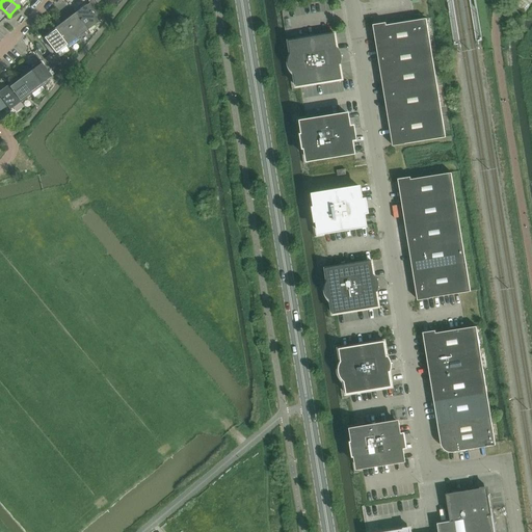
[(531,0),(511,0),(512,1),(512,2),(525,12),(531,2),(531,0)]
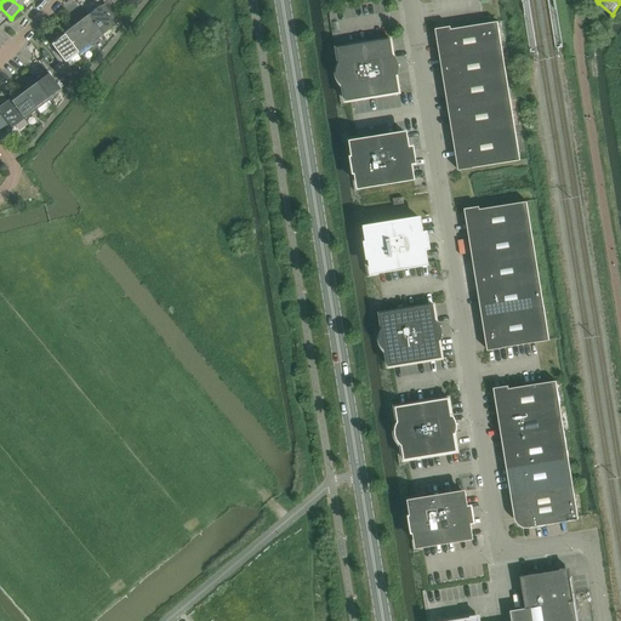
[(89,15),(102,34),(115,24),(101,6),(89,15)]
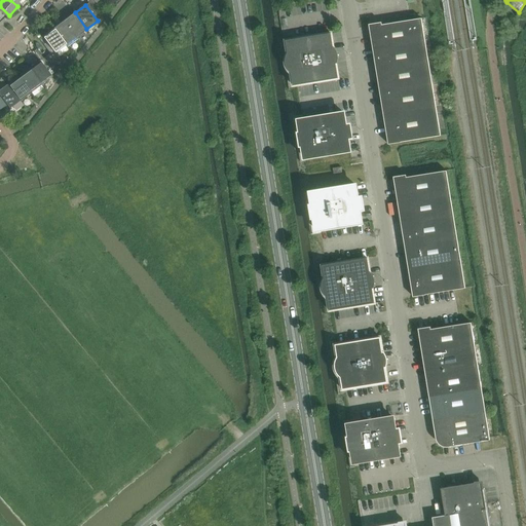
[(75,12),(64,21),(76,37),(86,29),(75,12)]
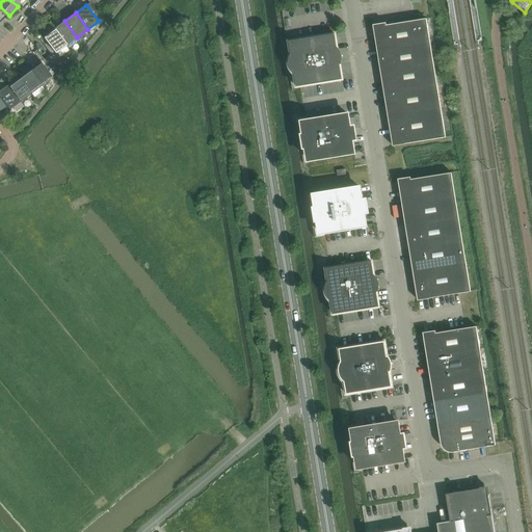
[(377,50),(430,42),(427,19),(387,25),(386,25),(387,36),(375,37),(377,50)]
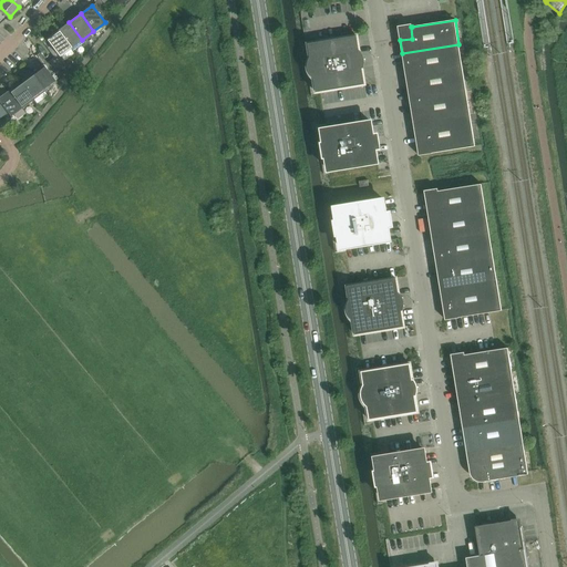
[(69,22),(59,31),(71,49),(82,40),(69,22)]
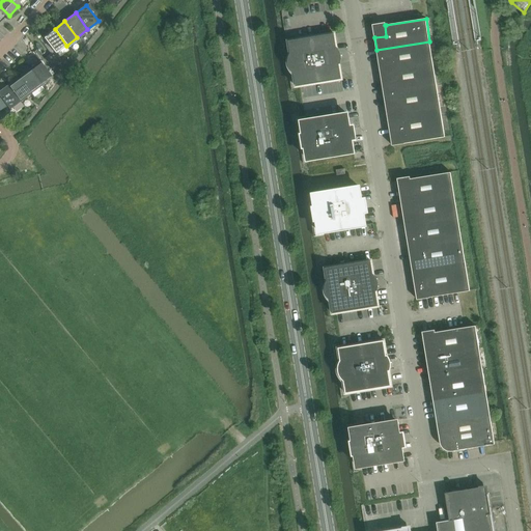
[(56,54),(66,46),(55,29),(44,37),(54,52),(56,54)]
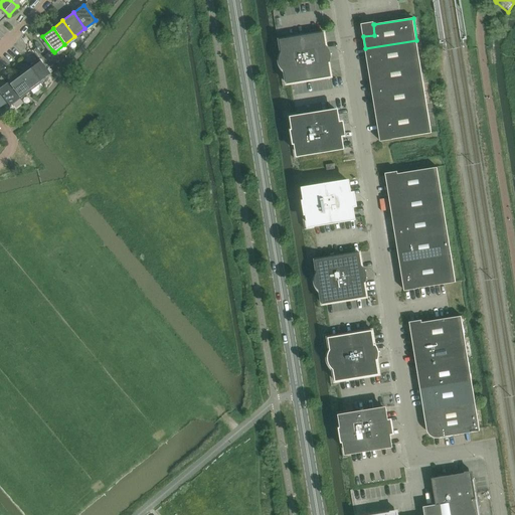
[(325,33),(281,40),(288,83),(332,77),(329,61),(326,59),(325,59),(325,56),(332,55),(332,53),(325,55),(324,51),(325,51),(327,48),(325,33)]
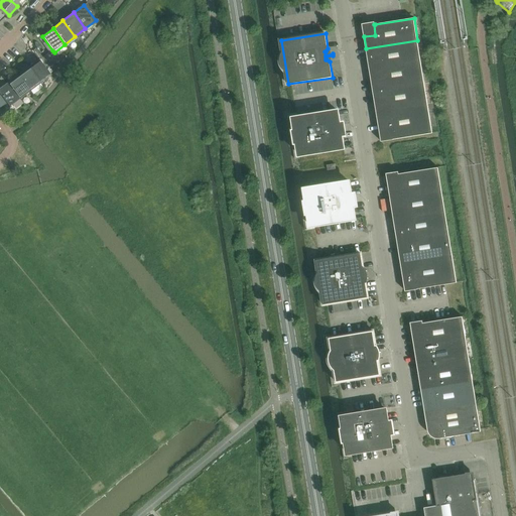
[(417,40),(366,48),(368,60),(379,58),(381,69),(421,61),(417,40)]
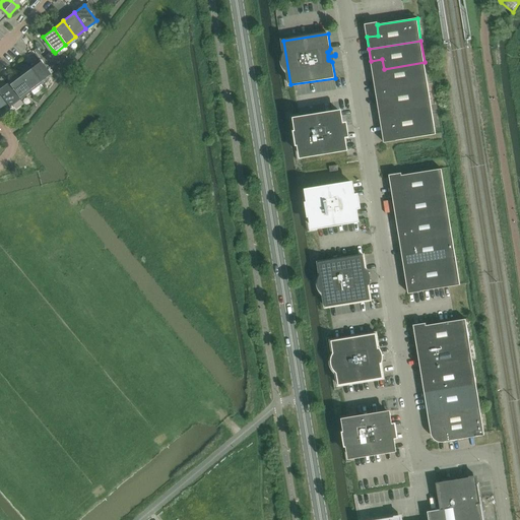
[(28,67),(41,84),(51,76),(55,73),(47,63),(44,66),(42,63),(40,61),(40,60),(28,67)]
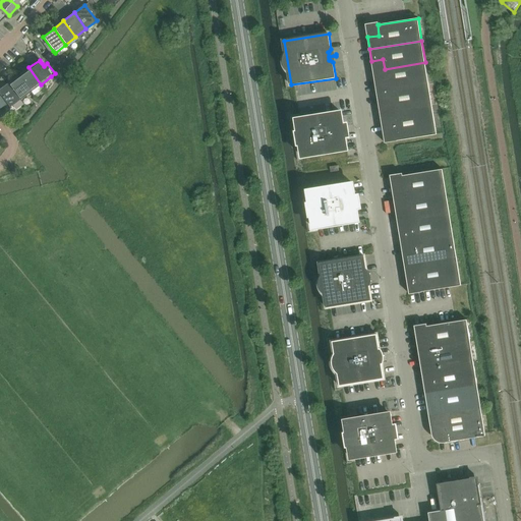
[(50,61),(47,63),(55,73),(58,71),(50,61)]
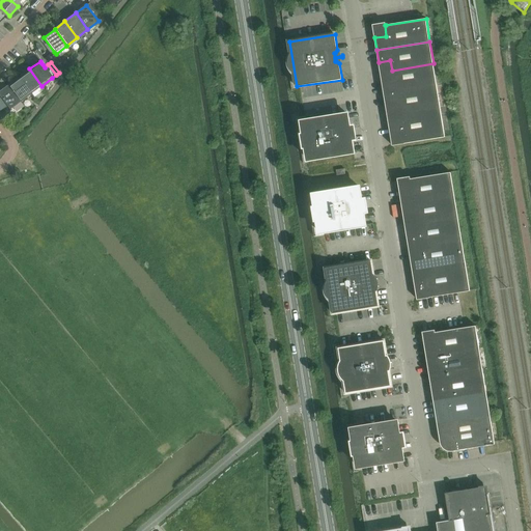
[(434,63),(392,71),(393,80),(382,82),(384,94),(437,85),(434,63)]
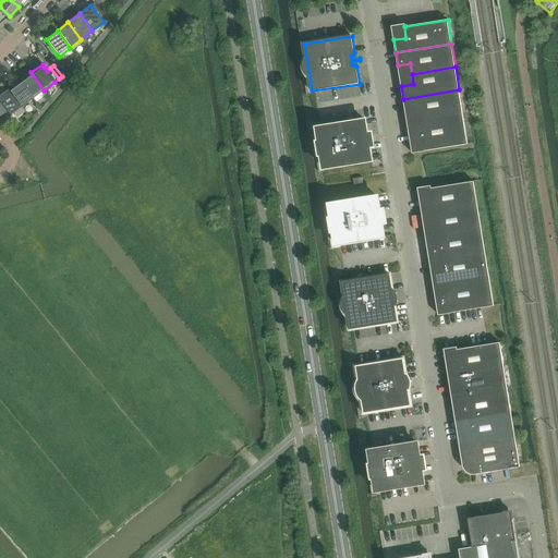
[(31,72),(20,81),(33,98),(44,91),(31,72)]
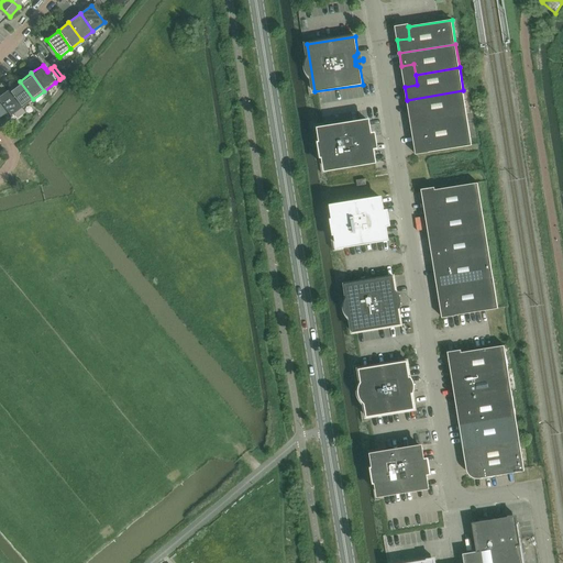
[(20,81),(9,90),(22,108),(33,99),(20,81)]
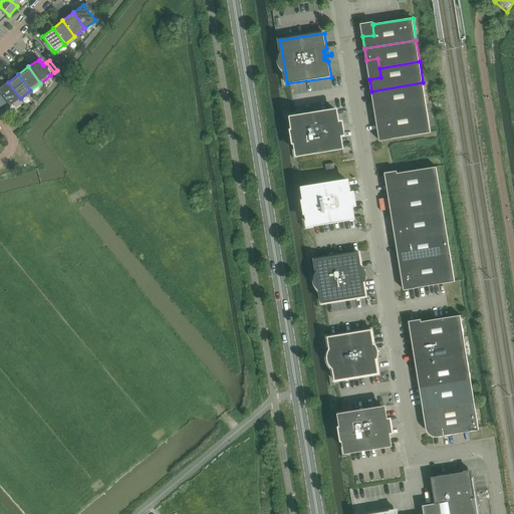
[(10,106),(20,98),(8,82),(0,87),(0,93),(7,102),(10,106)]
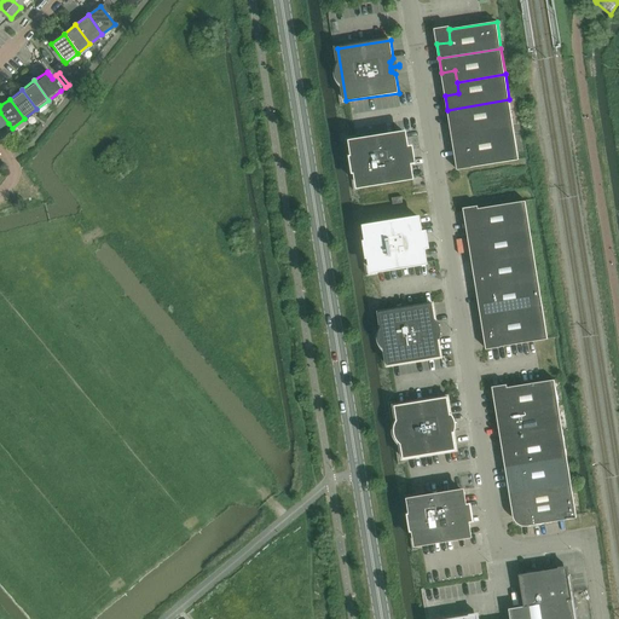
[(509,99),(447,110),(450,123),(463,121),(466,133),(514,126),(509,99)]
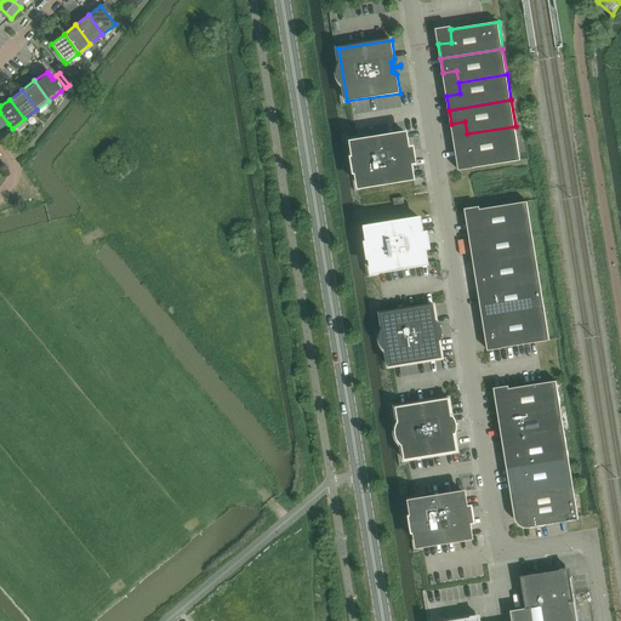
[(516,126),(467,134),(468,146),(455,148),(459,171),(474,169),(520,161),(516,126)]
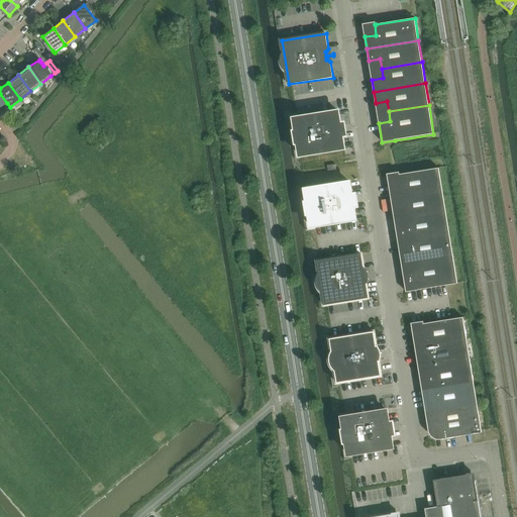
[(342,121),(340,109),(292,116),(294,129),(292,129),(295,145),(296,145),(298,158),(346,149),(344,137),(348,137),(345,121),(342,121)]
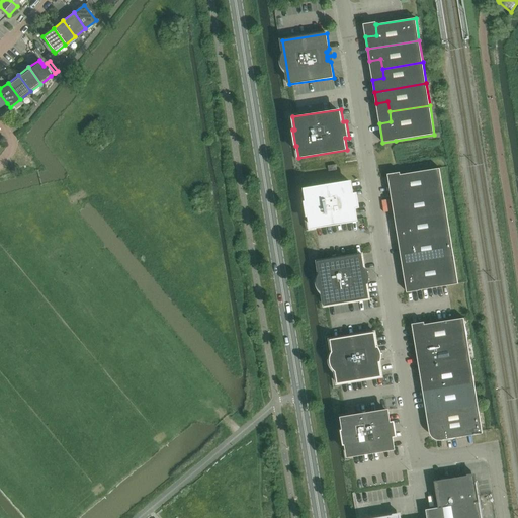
[(392,198),(443,190),(441,175),(440,168),(401,175),(401,174),(400,175),(401,185),(390,187),(392,198)]
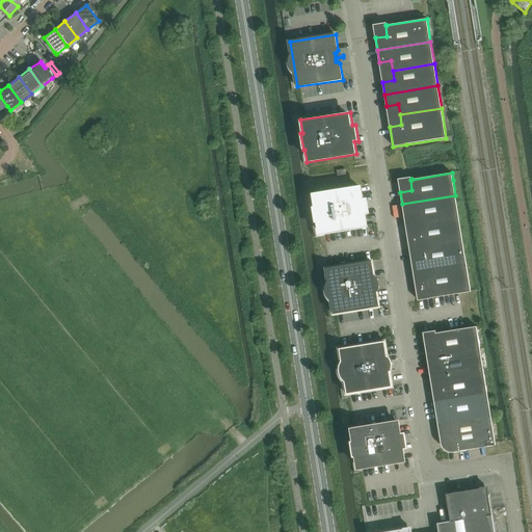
[(364,198),(362,185),(312,193),(314,206),(313,207),(315,222),(317,222),(319,236),(369,228),(367,214),(370,213),(368,197),(364,198)]
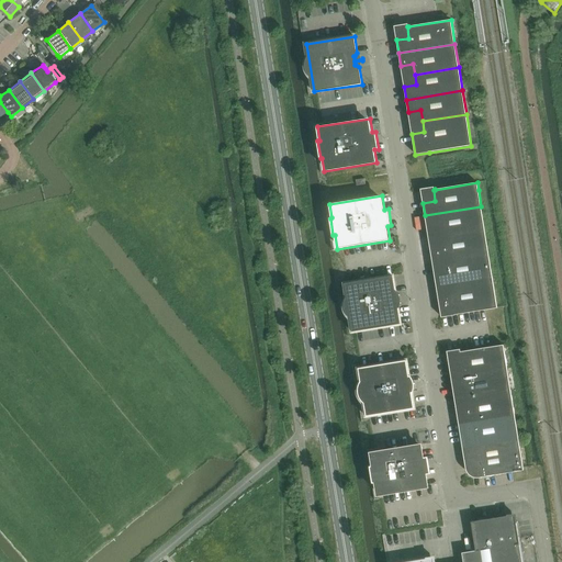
[(441,237),(485,229),(481,206),(425,215),(427,228),(439,226),(441,237)]
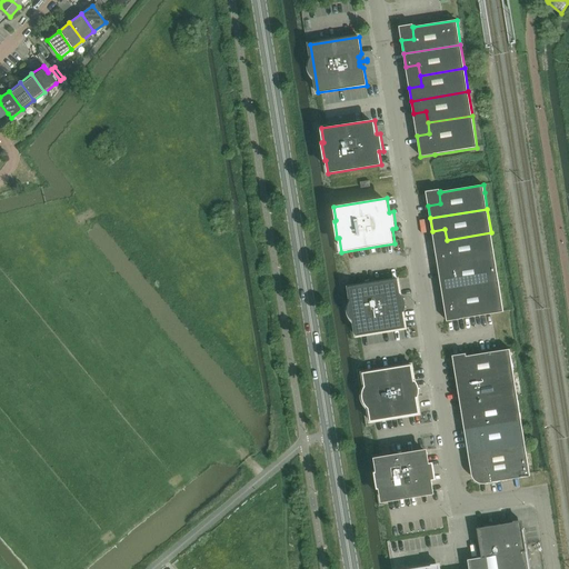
[(438,266),(495,257),(491,232),(447,240),(448,251),(436,252),(438,266)]
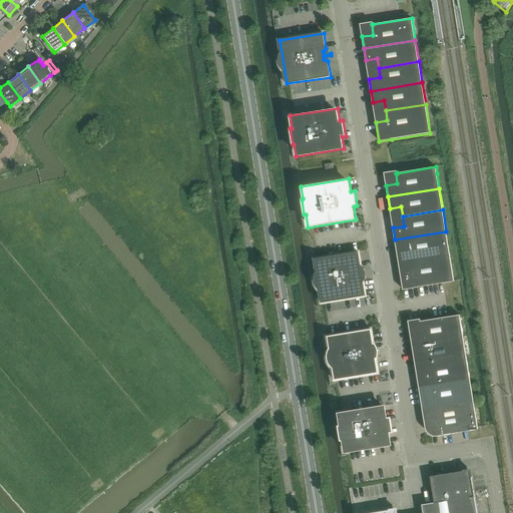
[(410,260),(450,252),(446,231),(395,239),(397,251),(408,249),(410,260)]
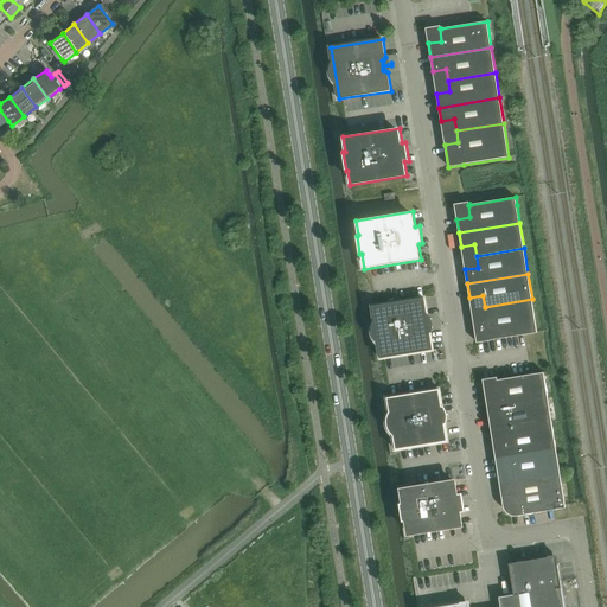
[(429,315),(426,295),(370,305),(372,320),(371,325),(370,327),(370,330),(370,332),(370,333),(371,337),(372,340),(375,343),(377,345),(379,360),(435,352),(432,333),(433,330),(433,326),(433,324),(432,320),(430,318),(429,315)]
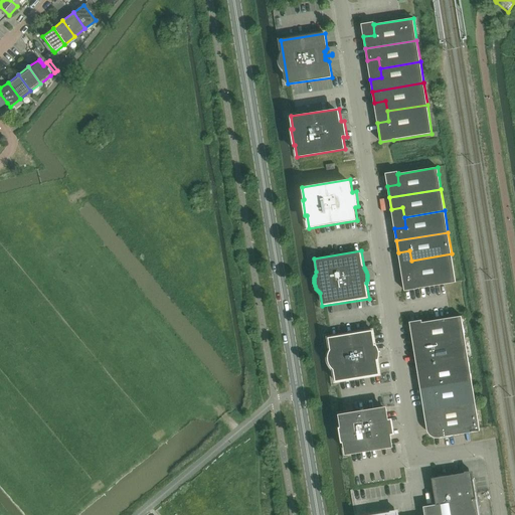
[(452,253),(411,261),(412,270),(401,272),(404,291),(417,289),(457,283),(455,276),(455,277),(452,253)]
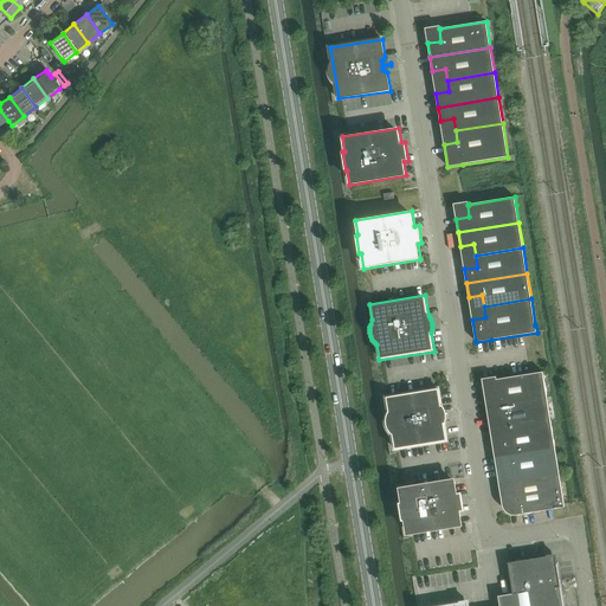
[(487,407),(547,398),(543,372),(497,379),(496,380),(497,392),(484,394),(487,407)]
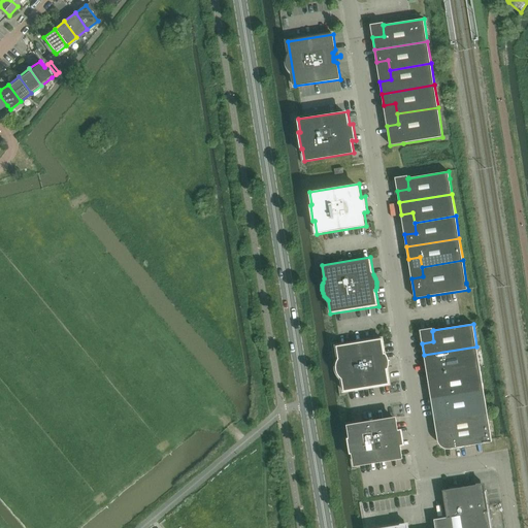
[(385,355),(382,339),(337,347),(344,391),(390,384),(387,367),(384,366),(383,366),(383,363),(390,361),(390,360),(382,361),(382,358),(383,358),(385,355)]
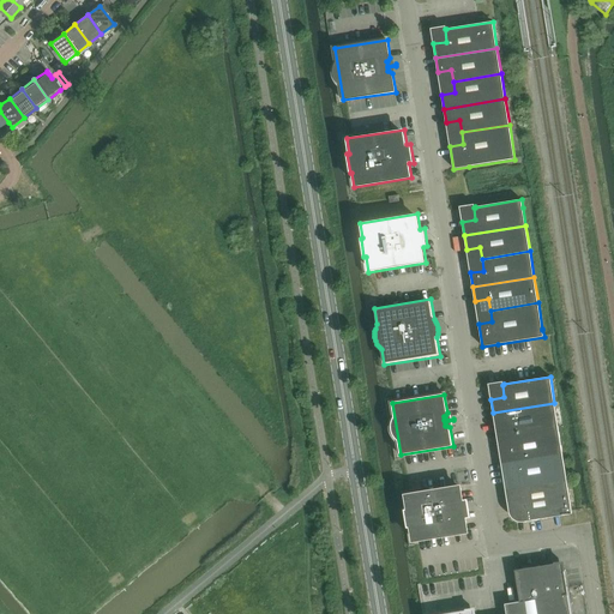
[(559,428),(554,403),(493,413),(495,427),(509,425),(511,437),(559,428)]
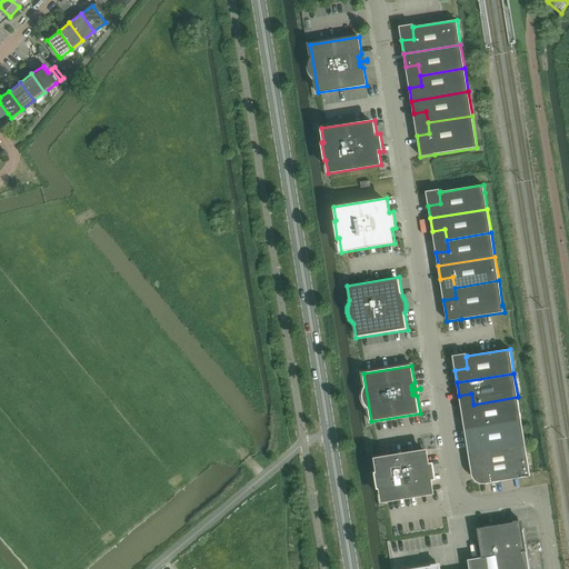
[(521,421),(518,397),(473,405),(475,415),(462,417),(465,430),(521,421)]
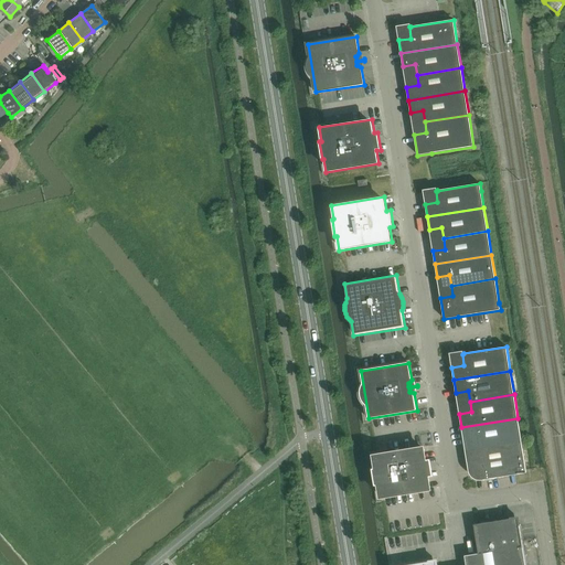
[(522,441),(518,418),(461,427),(464,440),(476,438),(478,448),(522,441)]
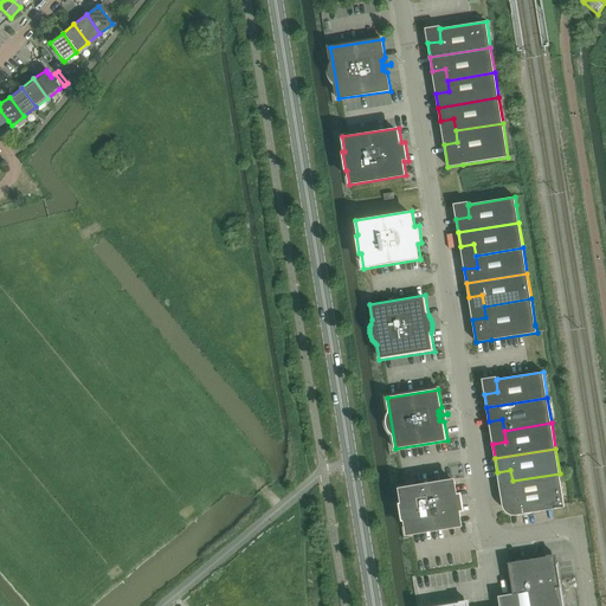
[(560,474),(513,481),(514,492),(501,495),(502,496),(503,504),(503,507),(504,509),(507,511),(508,513),(510,514),(513,515),(515,515),(517,515),(520,515),(552,510),(566,508),(560,474)]
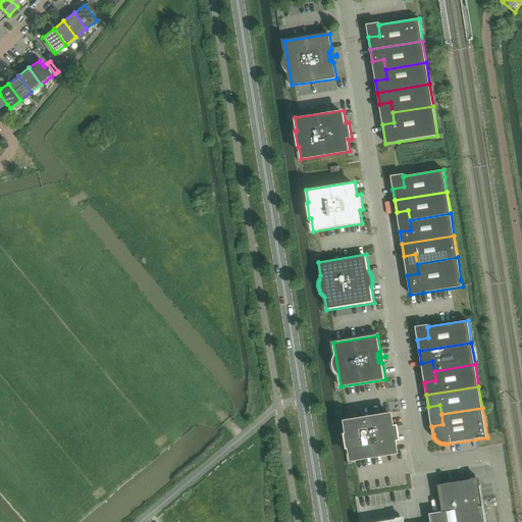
[(352,459),(397,452),(390,414),(346,421),(352,459)]
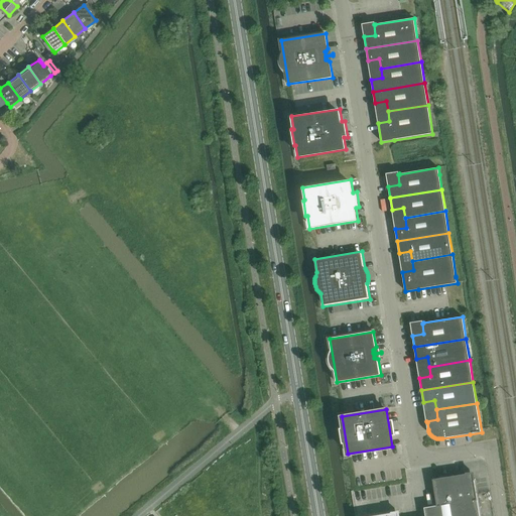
[(466,473),(466,474),(439,479),(433,480),(434,486),(433,486),(437,506),(424,508),(425,515),(394,515),(392,514),(392,512),(391,512),(391,513),(372,515),(480,515),(475,480),(476,480),(475,479),(473,480),(467,475),(467,473),(466,473)]
